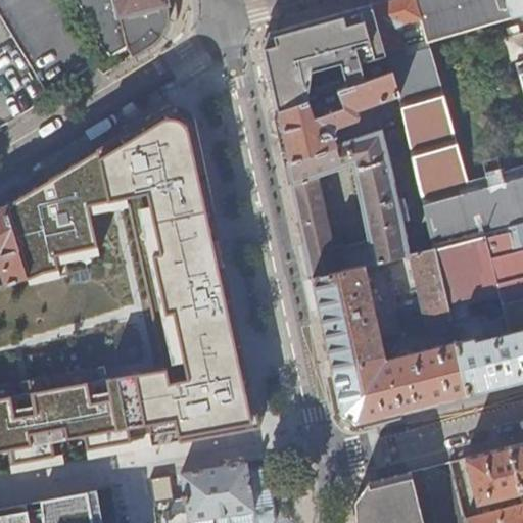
[(74,0),(98,40),(94,40),(110,57),(127,48),(134,59),(135,59),(151,50),(161,41),(167,34),(170,22),(170,10),(168,0),(74,0)]
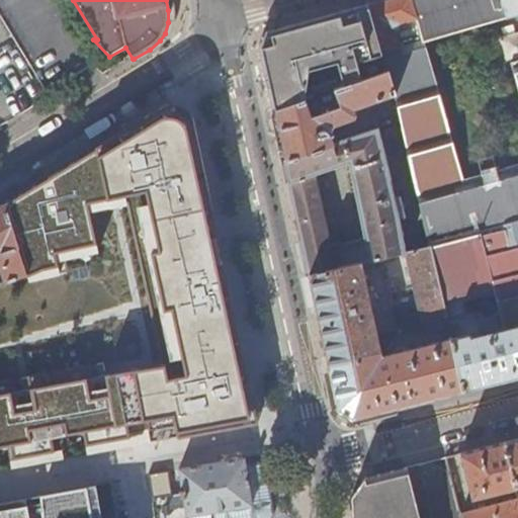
[(517,0),(392,0),(370,6),(389,74),(395,97),(398,109),(402,122),(402,123),(421,213),(430,249),(517,223),(517,66),(511,68),(517,93),(517,167),(464,181),(426,44),(517,16),(517,0)]
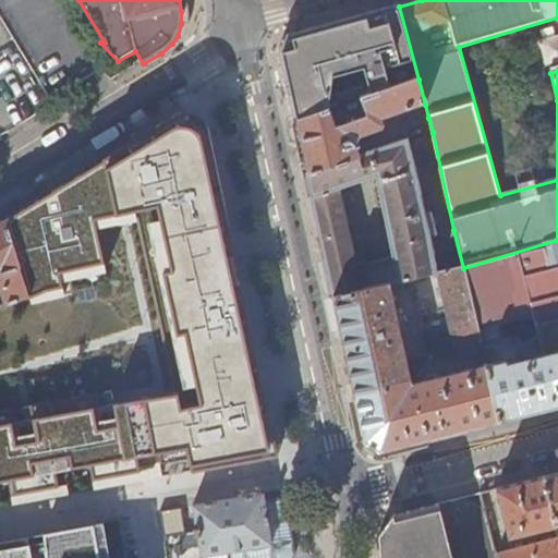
[(419,80),(399,7),(289,38),(279,53),(284,82),(294,122),(329,110),(351,102),(341,70),(376,59),(386,91),(419,80)]
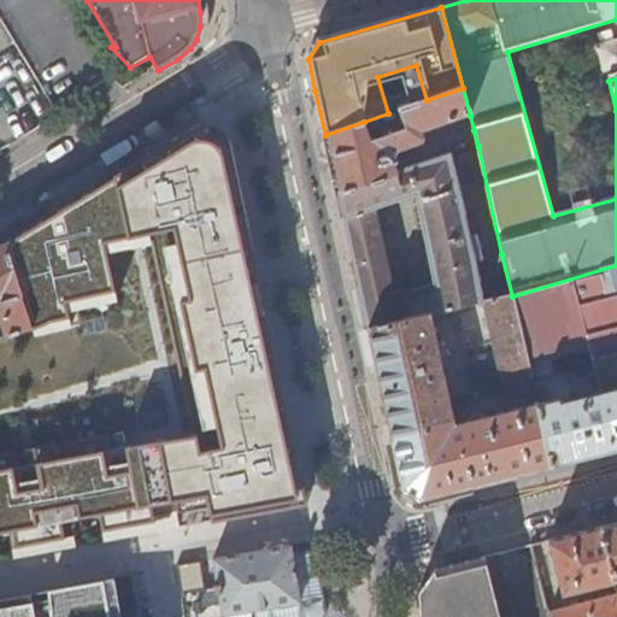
[(364,122),(325,135),(331,166),(338,194),(398,174),(393,162),(398,152),(422,144),(423,139),(422,131),(470,116),(463,88),(427,100),(400,110),(406,128),(371,140),(364,122)]
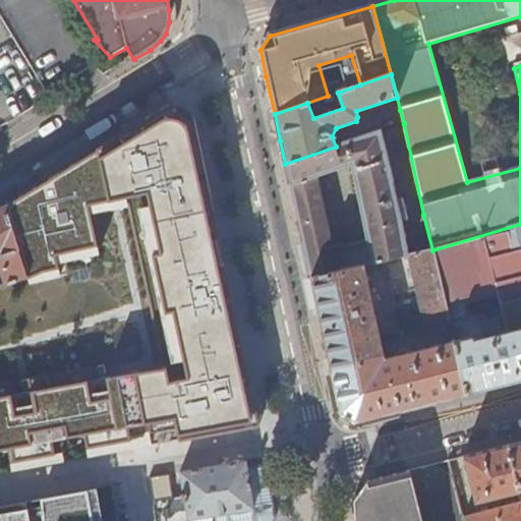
[(328,96),(307,103),(313,118),(343,108),(338,93),(328,96)]
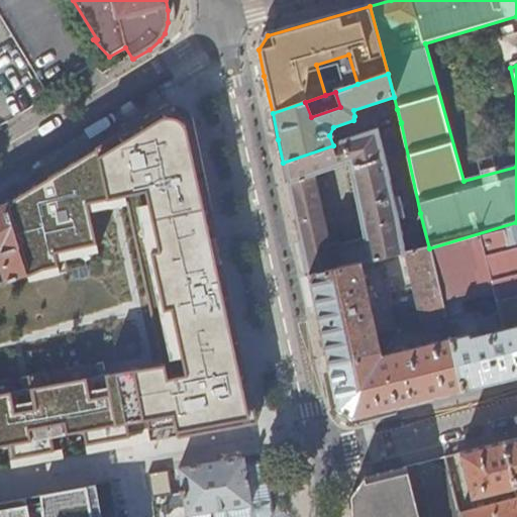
[(173,105),(7,204),(28,275),(74,267),(71,252),(108,244),(100,208),(146,200),(179,350),(103,367),(118,450),(260,424),(254,400),(247,370),(238,326),(215,219),(192,113),(173,105)]
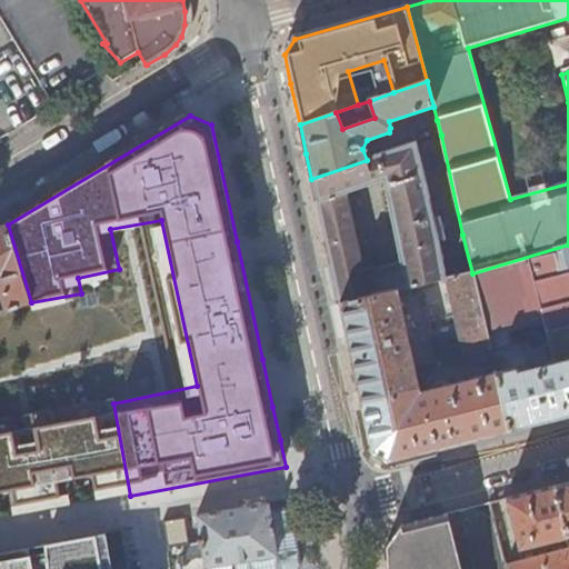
[(441,135),(437,120),(425,122),(427,137),(441,135)]
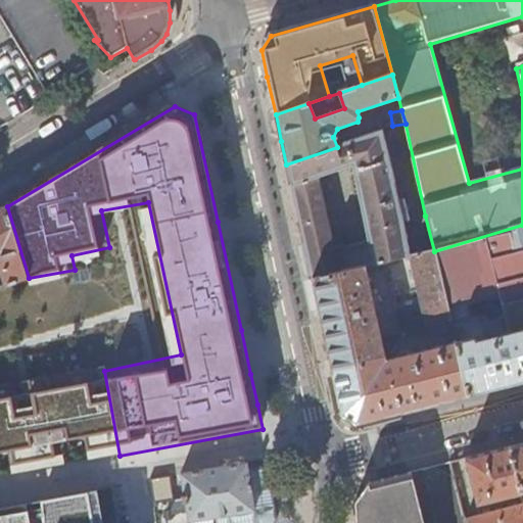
[(407,222),(402,200),(395,201),(381,133),(337,147),(286,164),(303,245),(312,280),(365,268),(408,257),(409,257),(401,224),(407,222)]
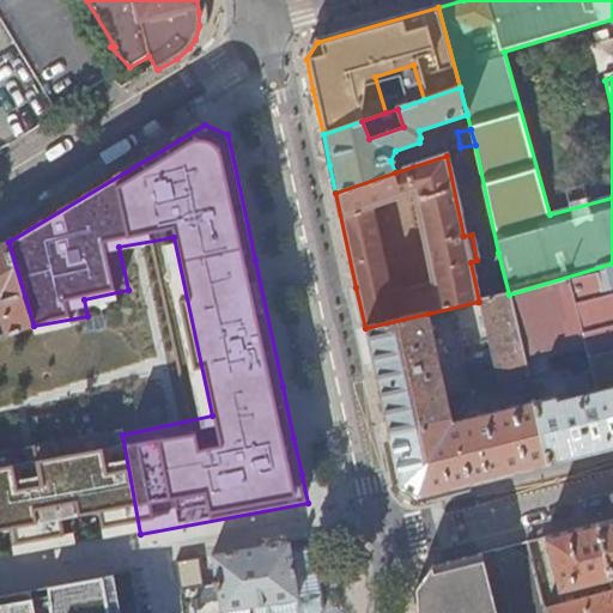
[(8,242),(0,247),(0,308),(8,337),(34,326),(8,242)]
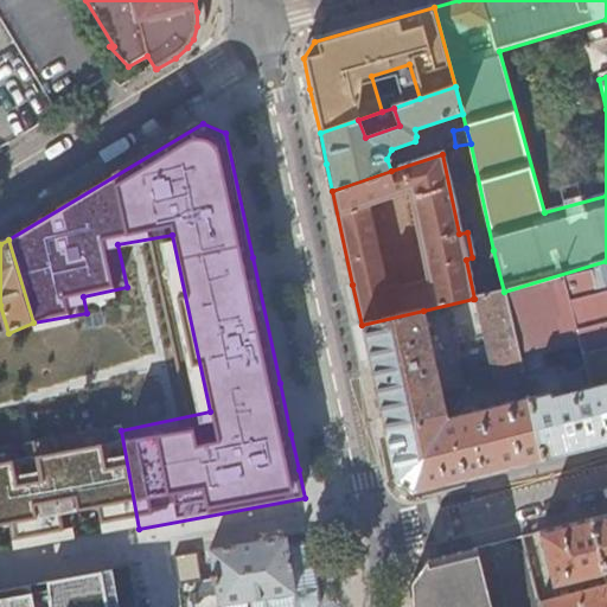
[(480,254),(491,295),(504,292),(493,250),(480,254)]
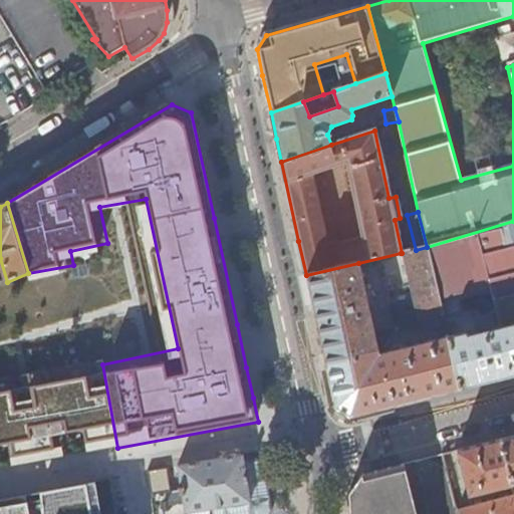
[(448,338),(461,390),(513,375),(513,221),(427,247),(443,315),(443,316),(462,312),(460,302),(490,293),(500,330),(477,336),(474,325),(471,324),(466,325),(464,330),(465,334),(448,338)]
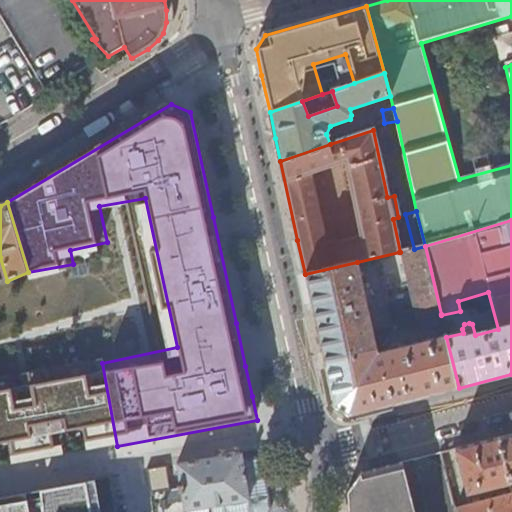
[(400,252),(399,252),(416,320),(441,314),(425,246),(414,249),(400,252)]
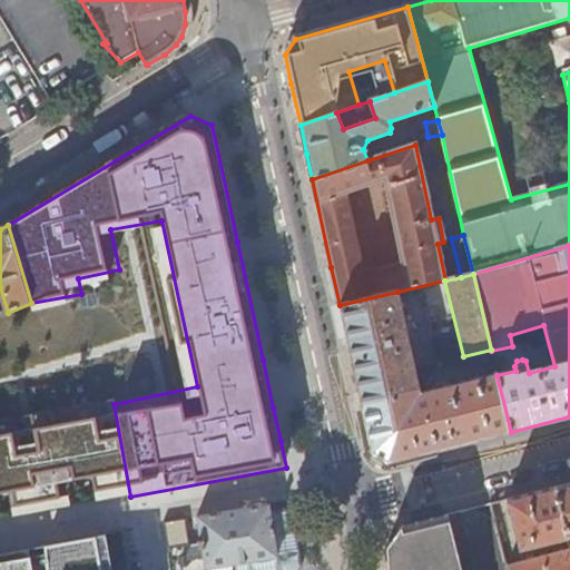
[(397,292),(340,305),(353,366),(363,410),(420,394),(420,392),(397,292)]
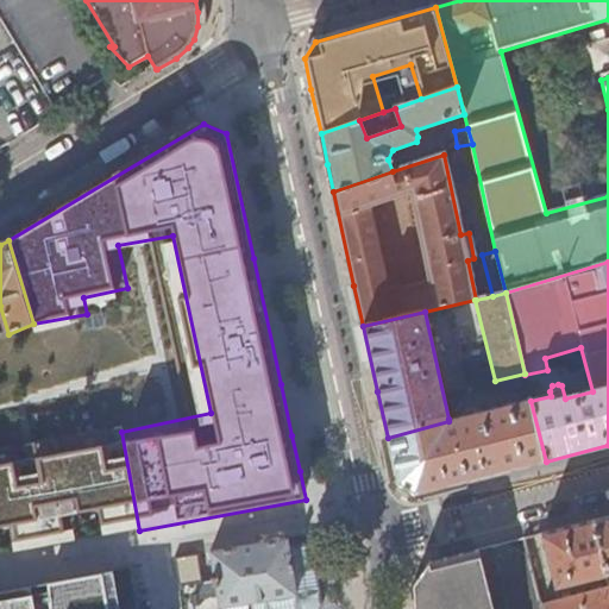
[(525,374),(495,381),(498,395),(528,388),(525,375),(525,374)]
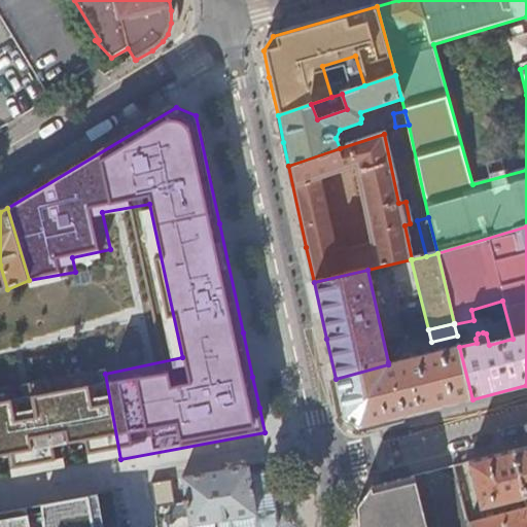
[(388,364),(336,379),(344,419),(359,428),(472,399),(459,347),(388,364)]
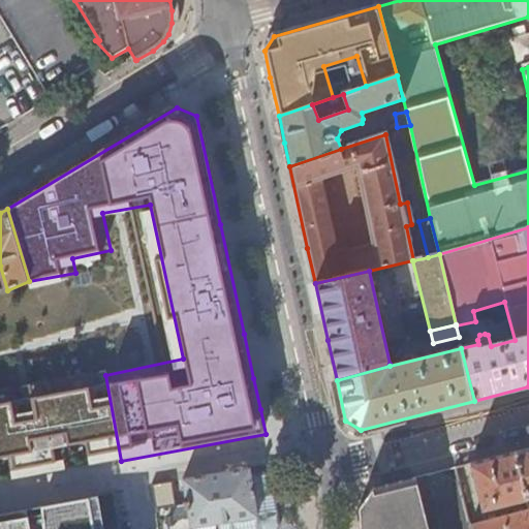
[(0,483),(121,461),(105,375),(0,398),(0,483)]
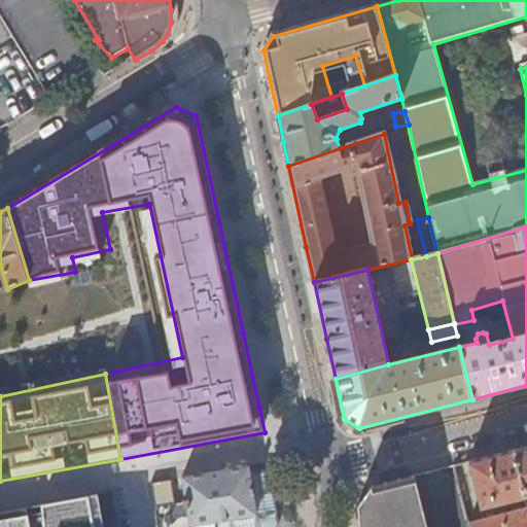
[(526,447),(515,451),(525,495),(526,494),(526,447)]
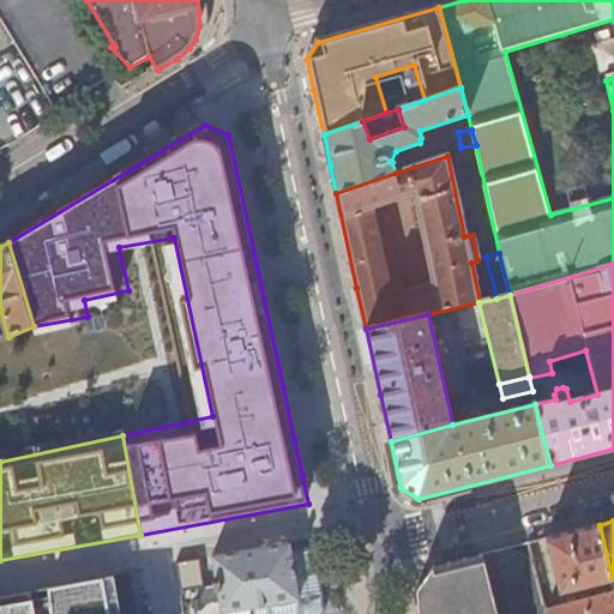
[(612,577),(600,525),(547,539),(560,593),(613,579),(612,577)]
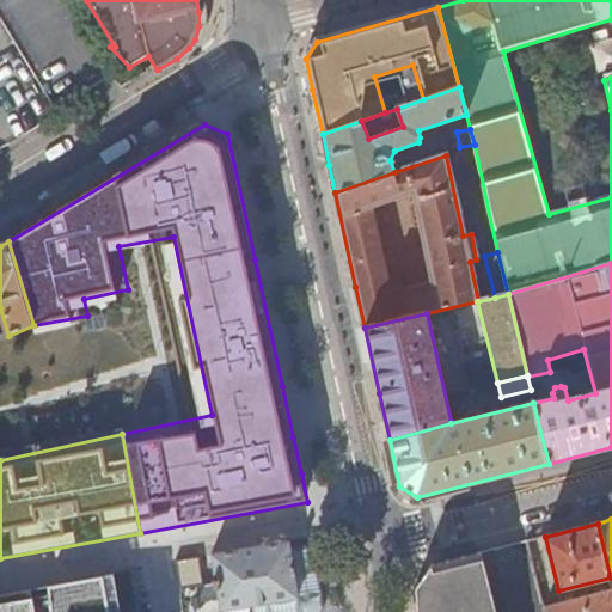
[(291,544),(213,557),(222,611),(263,605),(300,599),(291,544)]
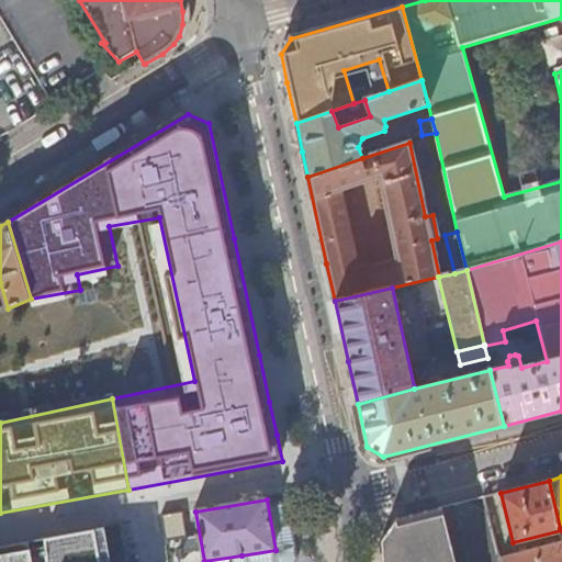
[(454,561),(442,508),(395,520),(381,540),(382,561),(454,561)]
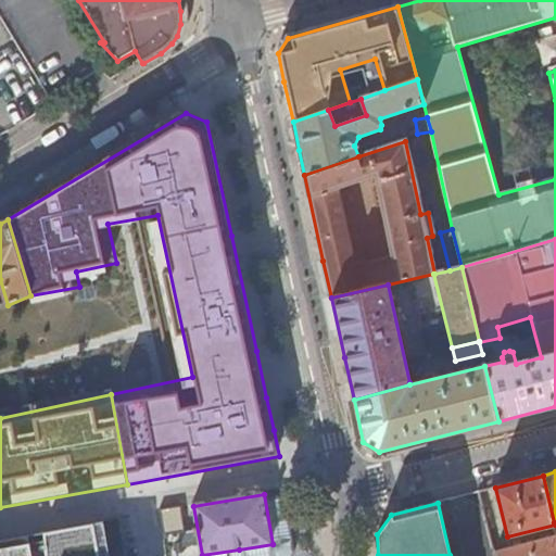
[(176,528),(172,507),(160,509),(163,530),(176,528)]
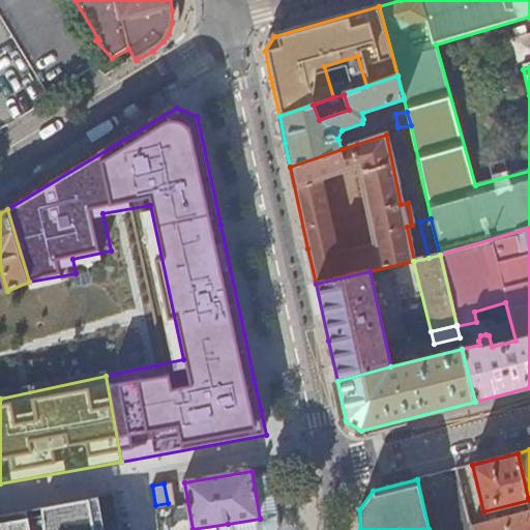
[(105,529),(99,498),(42,508),(45,529),(105,529)]
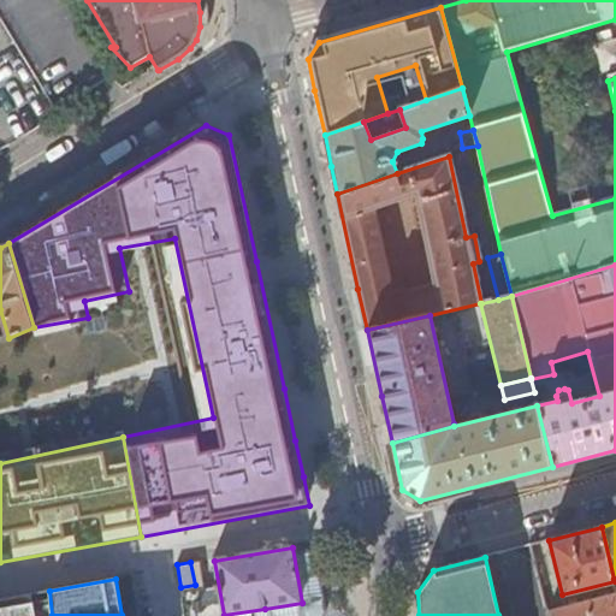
[(52,615),(49,591),(30,594),(34,615),(52,615)]
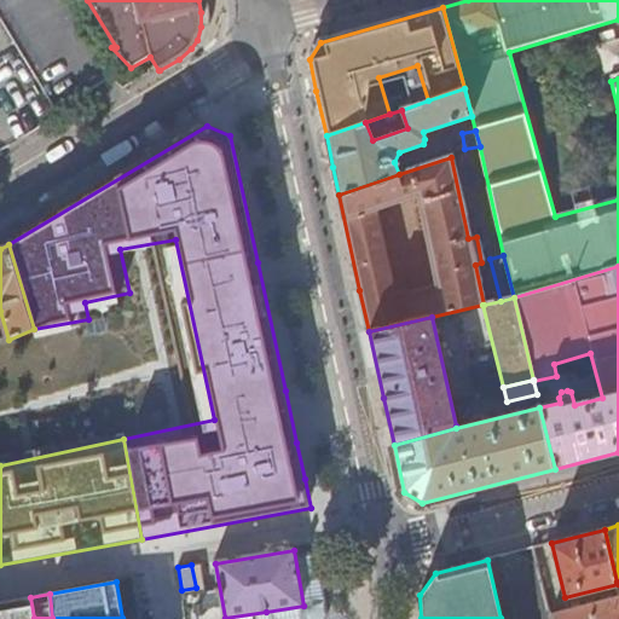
[(0,618),(34,618),(30,597),(0,602),(0,618)]
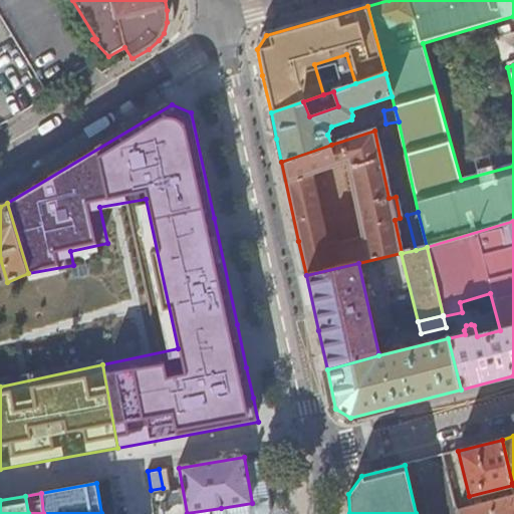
[(513,513),(513,496),(459,511),(459,513),(513,513)]
